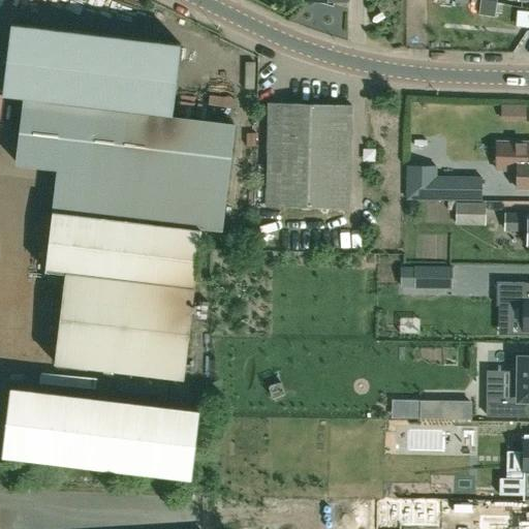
[(495,17),(497,1),(486,0),(479,0),(478,14),(495,17)]
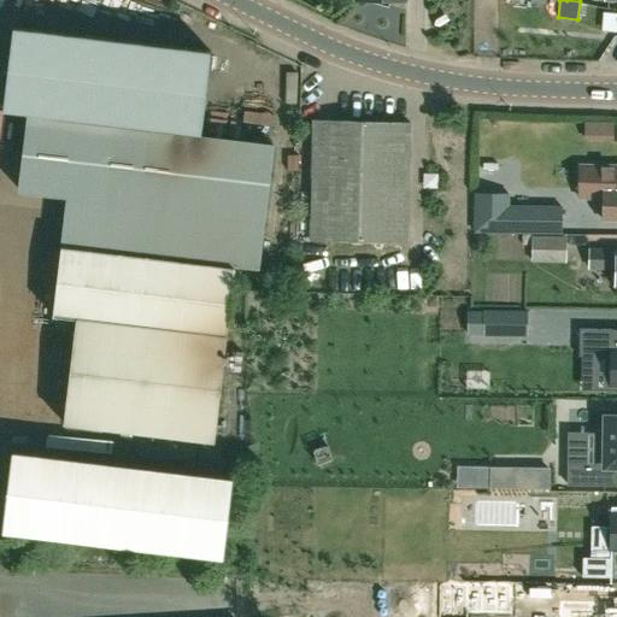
[(259,266),(275,145),(201,136),(212,52),(16,27),(5,110),(29,113),(19,189),(68,195),(53,317),(76,319),(64,424),(215,442),(235,264),(259,266)]
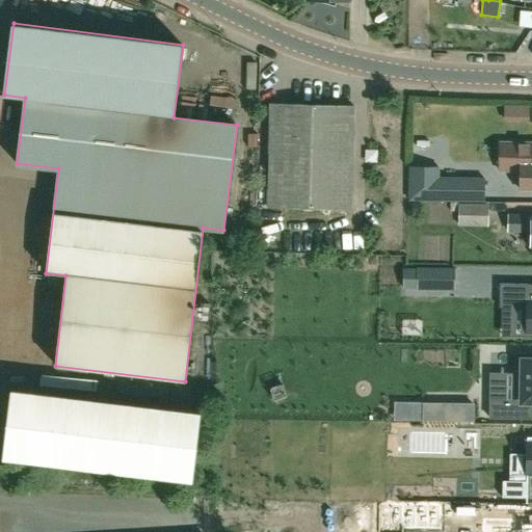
[(310,209),(313,104),(271,103),(268,207),(310,209)]
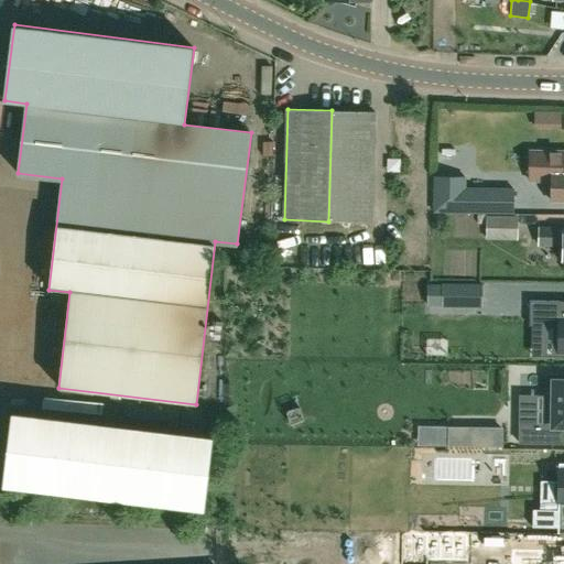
[(372,223),(376,112),(332,110),(328,221),(372,223)]
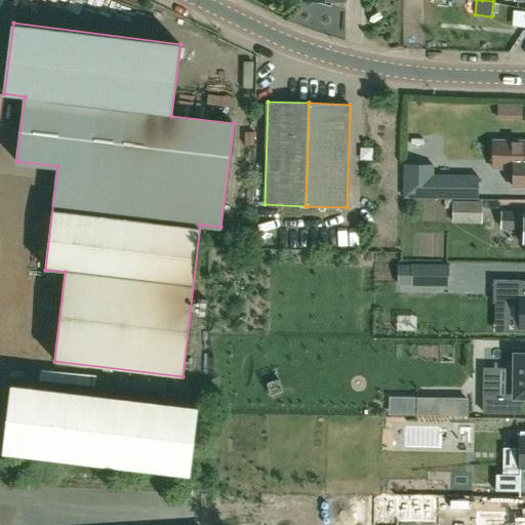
[(524,186),(524,139),(493,139),(492,167),(513,167),(512,186),(524,186)]
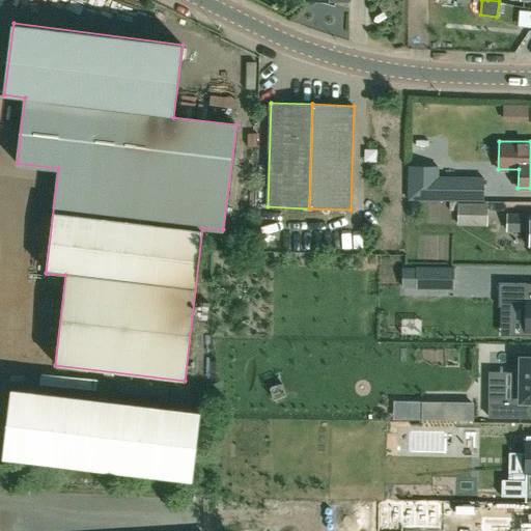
[(437,167),(409,167),(409,199),(482,200),(482,178),(437,177),(437,167)]
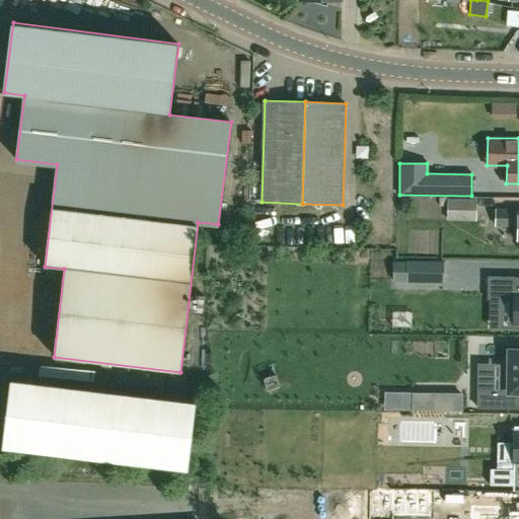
[(489,199),(489,197),(433,197),(433,198),(433,206),(447,207),(446,220),(475,221),(476,199),(489,199)]
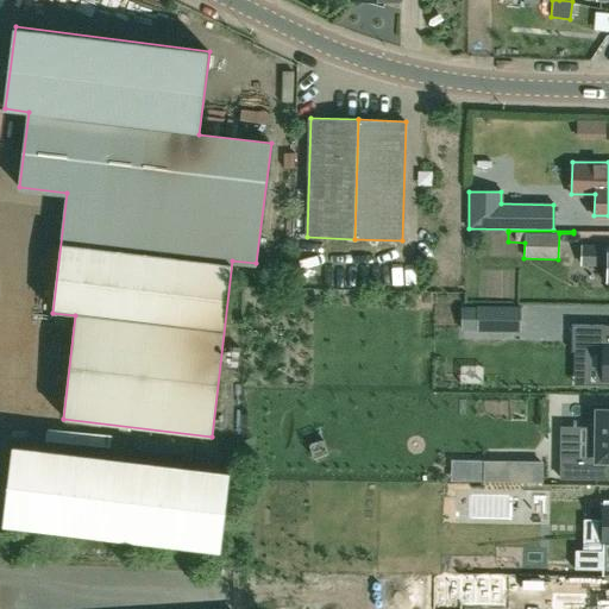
[(608,282),(608,245),(583,245),(583,264),(608,264),(608,282)]
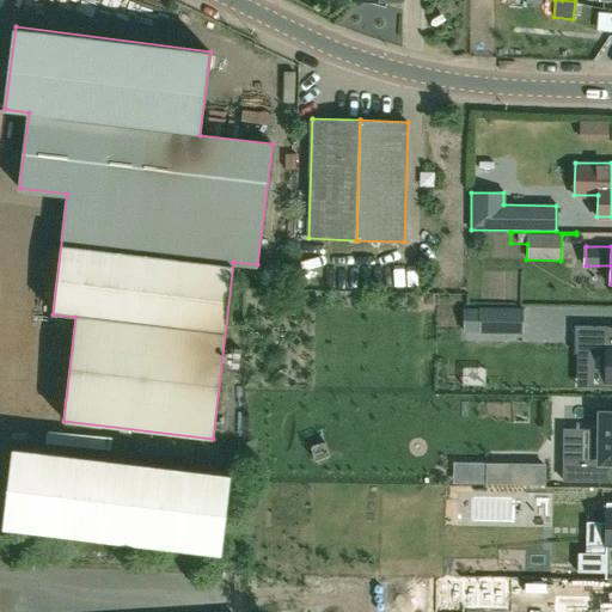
[(499,332),(500,310),(479,308),(479,332),(499,332)]
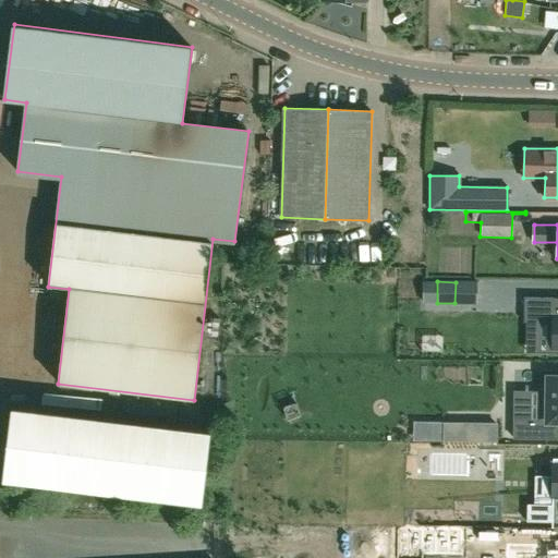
[(513,420),(513,438),(548,439),(548,421),(557,421),(557,371),(540,371),(538,420),(513,420)]
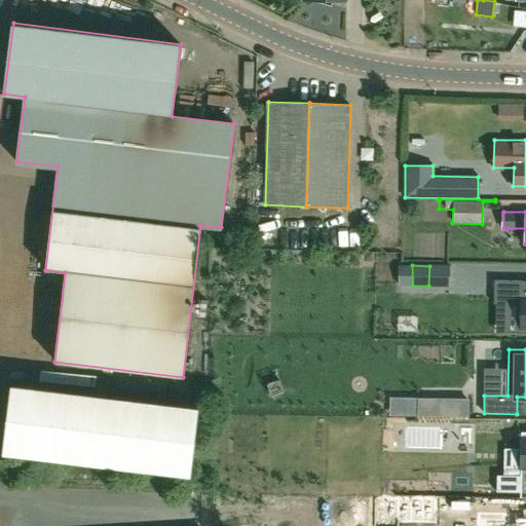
[(197,408),(10,385),(3,452),(189,475),(197,408)]
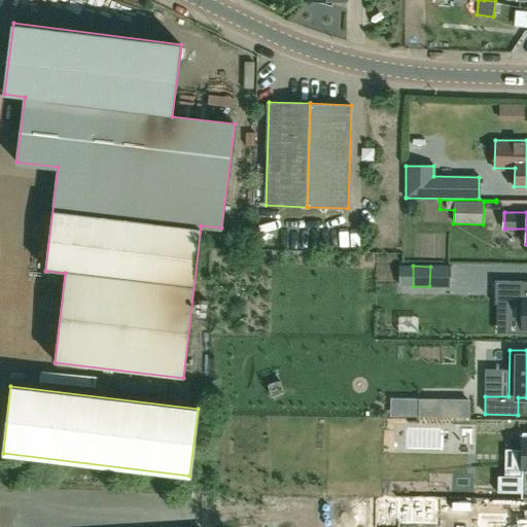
[(522,493),(522,477),(497,476),(497,492),(522,493)]
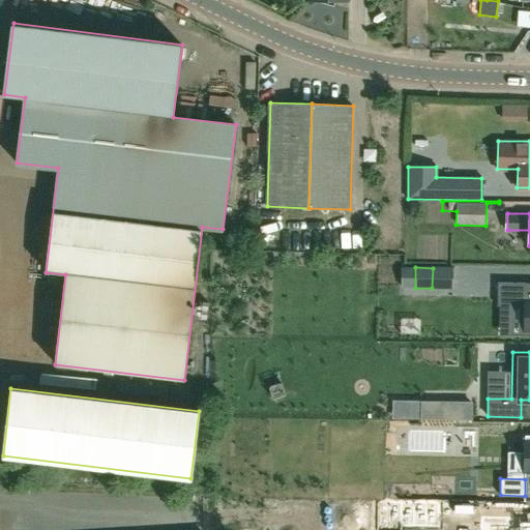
[(428,529),(430,512),(377,511),(377,529),(390,529),(391,529),(420,529),(428,529)]
